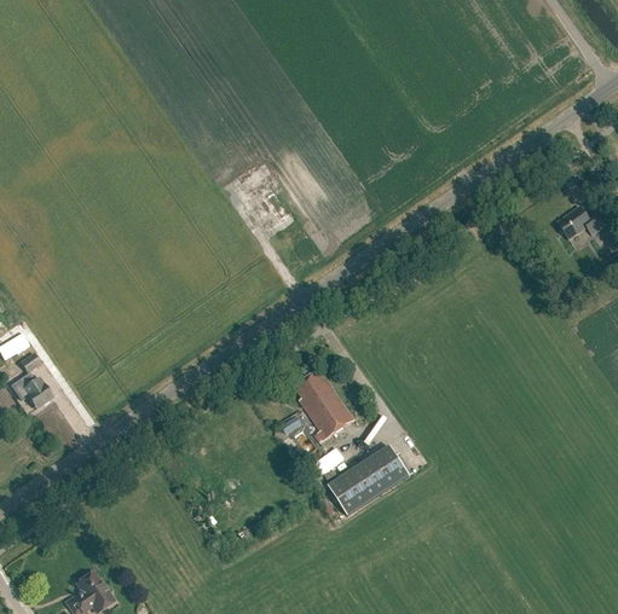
[(556,220),(567,237),(585,225),(590,232),(604,224),(594,209),(585,214),(579,204),(556,220)]
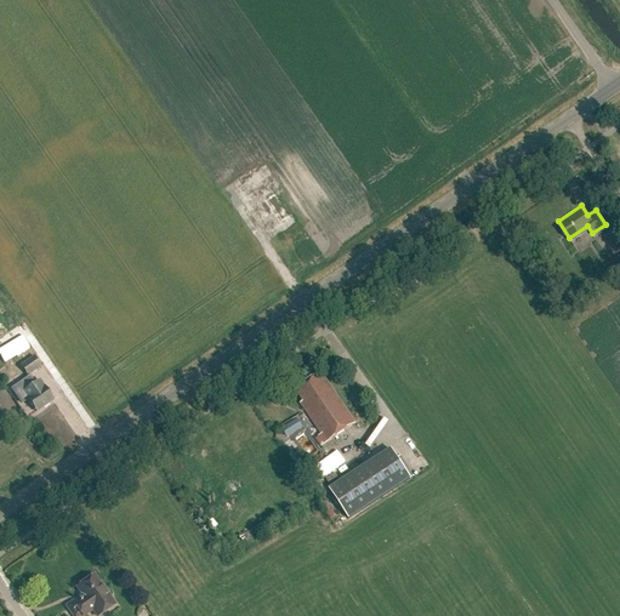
[(20,361),(27,371),(39,363),(33,353),(20,361)]
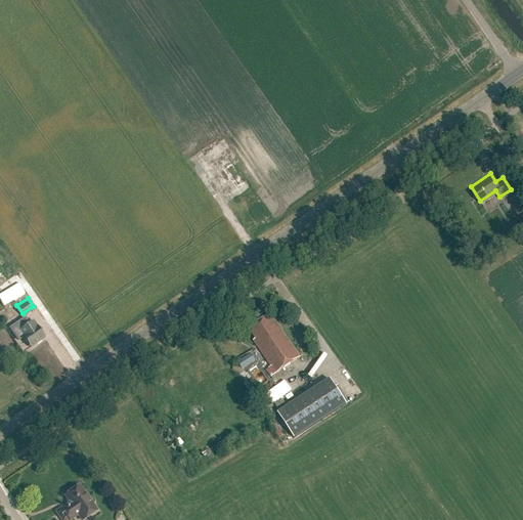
[(265,366),(269,374),(299,354),(269,311),(249,326),(255,335),(252,337),(270,363),(265,366)]
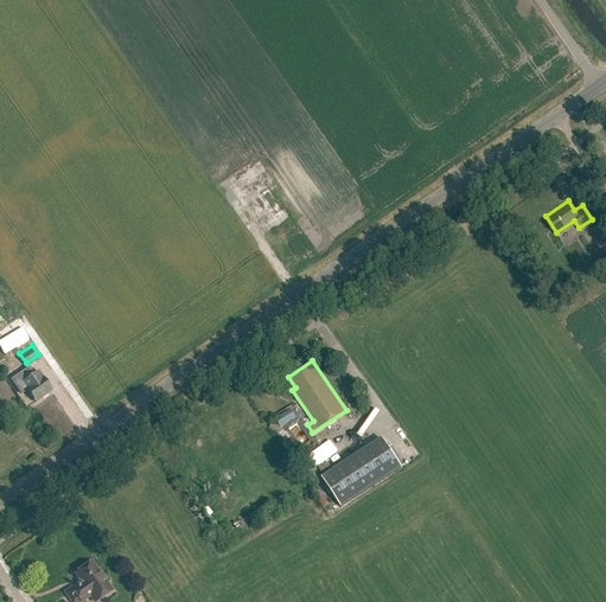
[(40,375),(37,369),(21,379),(34,398),(51,388),(42,373),(40,375)]
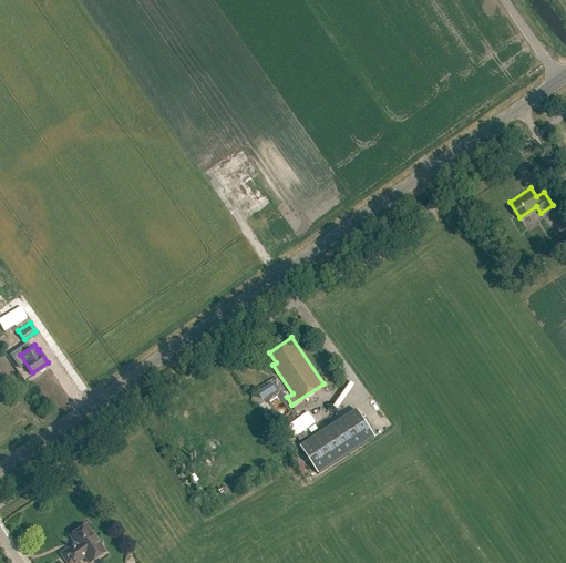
[(268,378),(253,386),(257,396),(274,387),(268,378)]
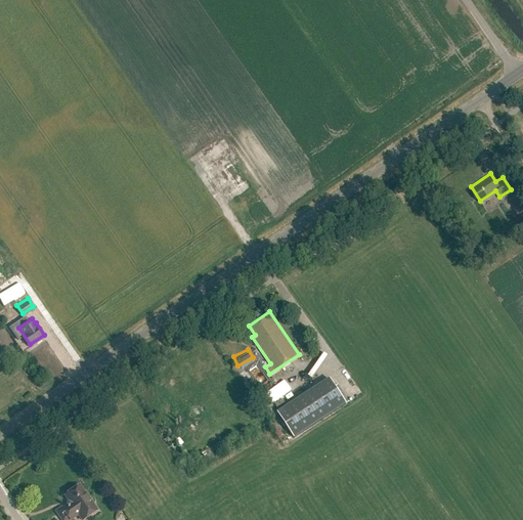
[(329,376),(276,410),(293,435),(345,400),(329,376)]
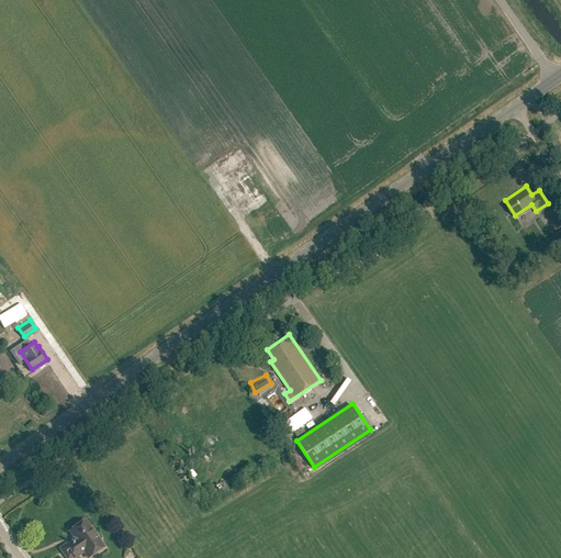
[(83,549),(88,555),(102,545),(92,529),(93,528),(91,525),(89,525),(83,517),(69,528),(71,533),(74,533),(73,538),(66,543),(65,540),(58,545),(66,557),(73,553),(74,555),(81,549),(83,549)]
